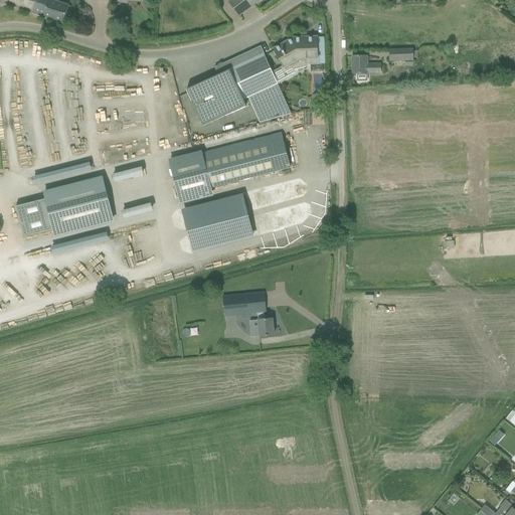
[(0,0),(0,2),(22,10),(25,0),(0,0)]
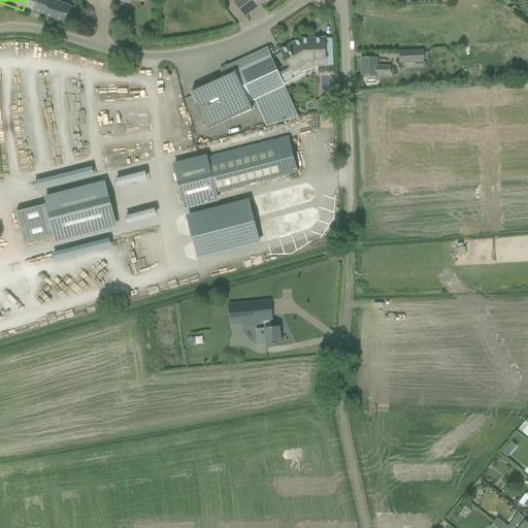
[(26,0),(23,10),(65,24),(70,6),(52,0),(26,0)]
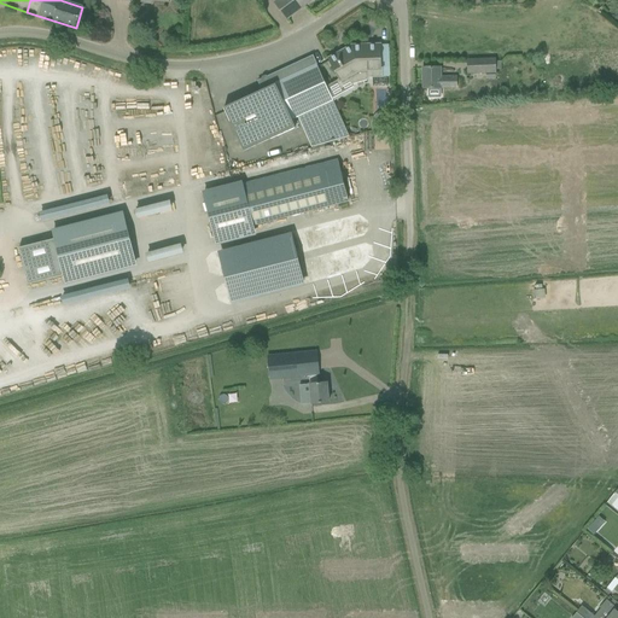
[(277,0),(274,3),(280,10),(287,19),(313,0),(277,0)]
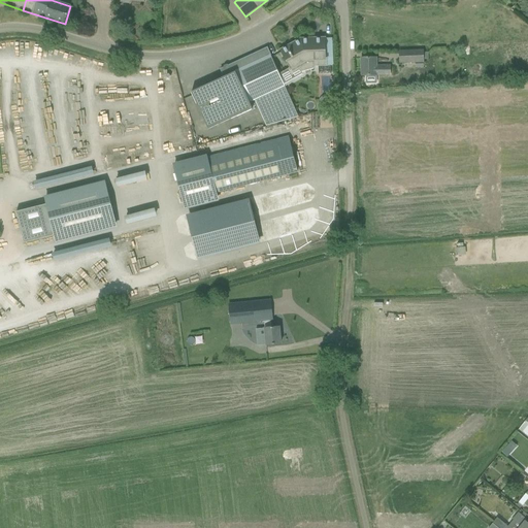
[(279,74),(284,84),(301,74),(301,72),(314,69),(314,67),(327,66),(327,57),(326,57),(325,38),(301,39),(279,51),(290,68),(279,74)]
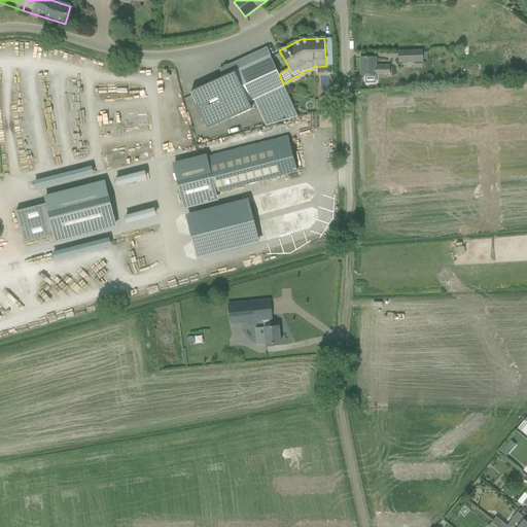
[(223,77),(190,92),(196,101),(205,121),(208,129),(251,109),(249,102),(253,100),(266,126),(297,117),(285,90),(284,86),(283,83),(279,74),(270,56),(267,47),(219,69),(223,77)]
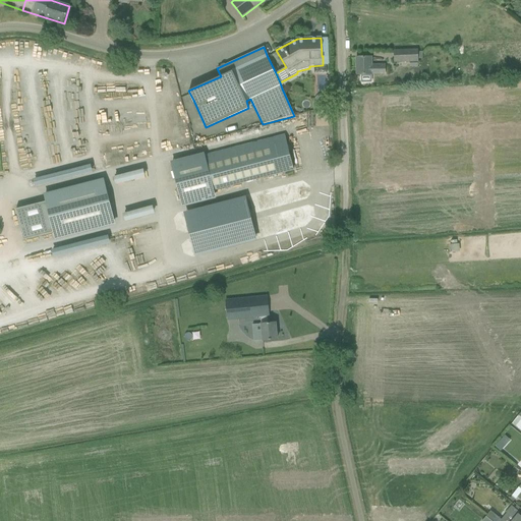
[(394,51),(394,62),(417,61),(417,59),(422,58),(422,51),(417,51),(417,50),(394,51)]
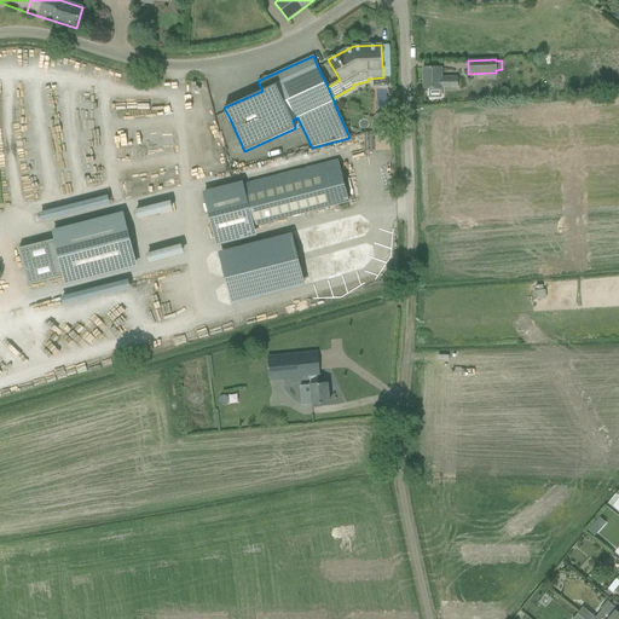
[(423,68),(423,88),(443,88),(457,88),(457,77),(441,77),(441,68),(423,68)]
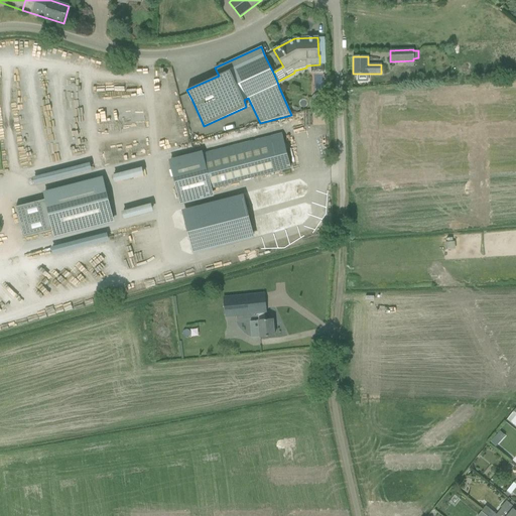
[(312,97),(313,125),(326,125),(324,97),(312,97)]
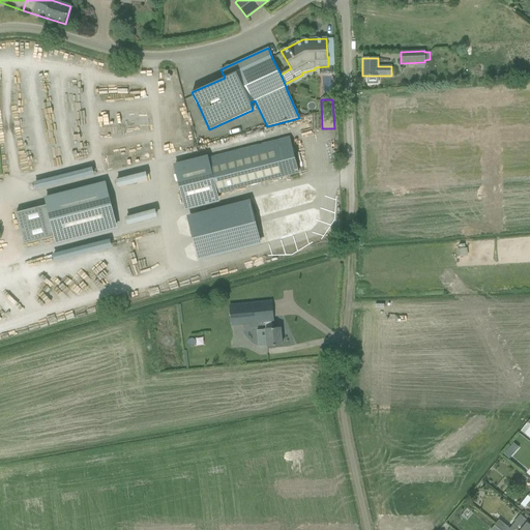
[(208,158),(217,194),(278,178),(278,180),(282,180),(281,178),(298,173),(289,138),(208,158)]
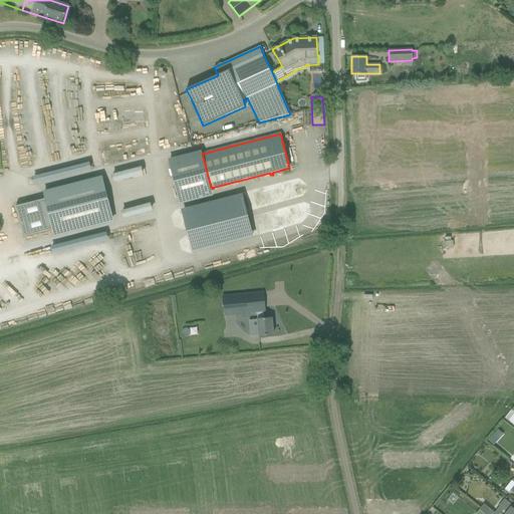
[(146,167),(117,175),(119,182),(148,175),(146,167)]
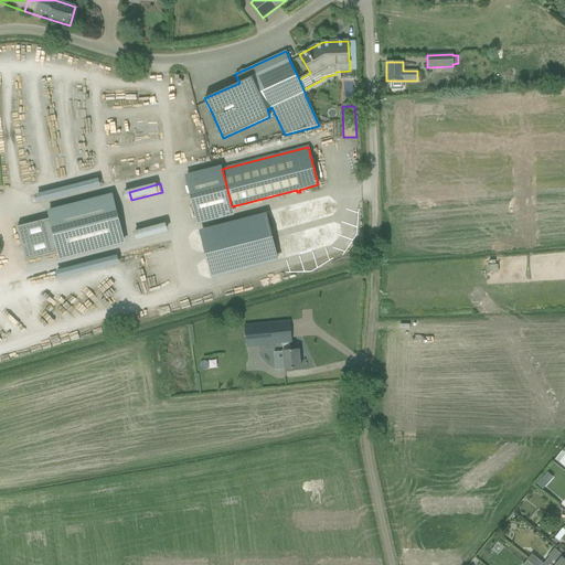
[(18,227),(25,260),(59,252),(61,259),(126,243),(113,194),(48,211),(51,219),(18,227)]
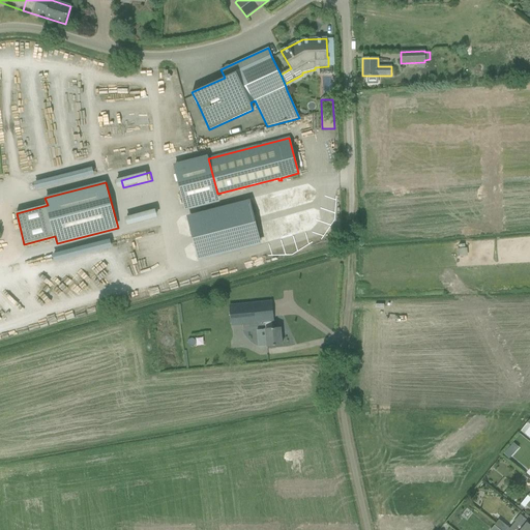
[(202,259),(267,246),(258,201),(194,213),(202,259)]
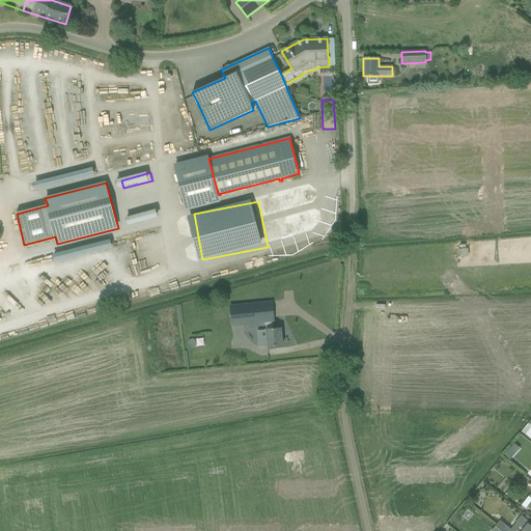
[(131,218),(133,225),(163,218),(161,210),(131,218)]
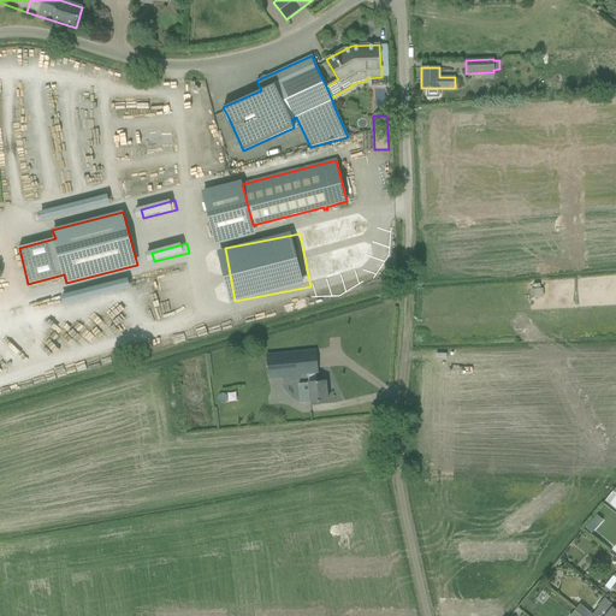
[(303,351),(268,355),(271,378),(308,374),(309,383),(298,384),(300,394),(300,404),(311,403),(327,401),(326,381),(317,383),(315,374),(318,374),(315,350),(303,351)]
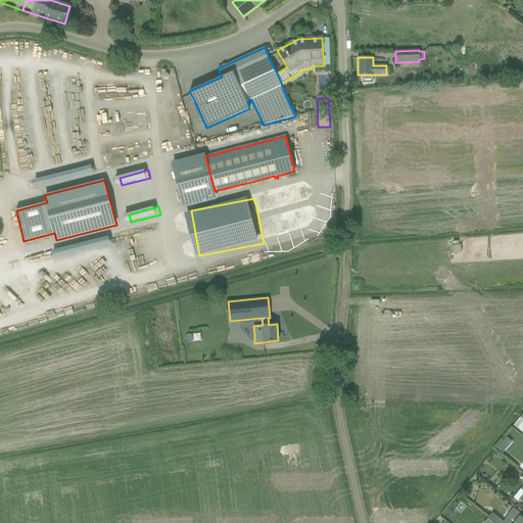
[(185,335),(185,339),(186,340),(188,342),(191,342),(193,340),(193,337),(192,335),(189,334),(188,334),(185,335)]
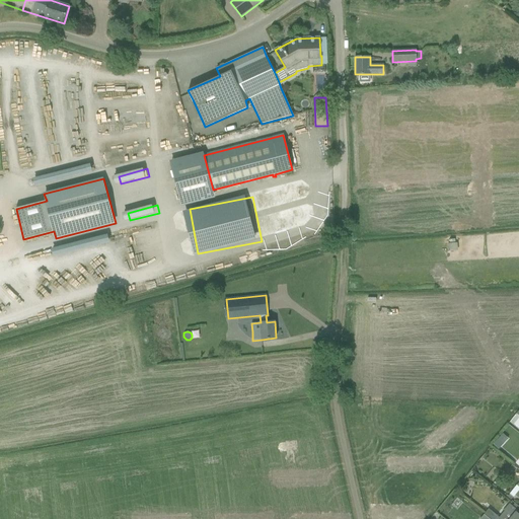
[(499,449),(502,445),(497,440),(493,444),(499,449)]
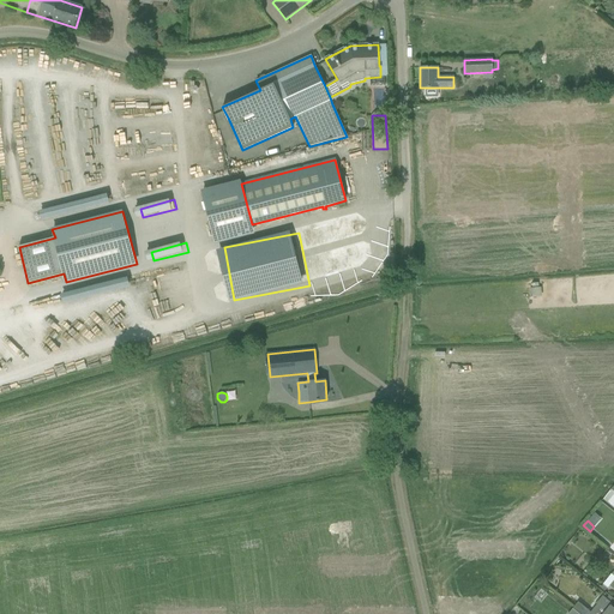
[(603,613),(613,613),(613,608),(613,606),(613,605),(603,596),(596,603),(607,612),(603,613)]
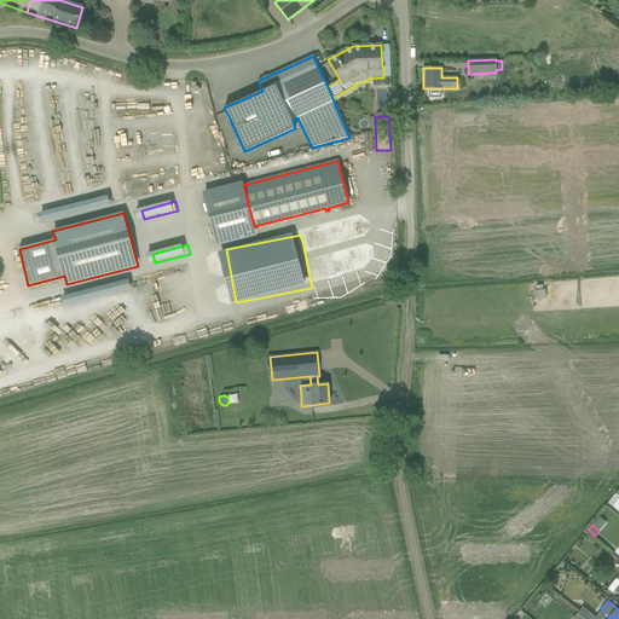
[(578,614),(583,618),(595,618),(597,618),(584,607),(578,614)]
